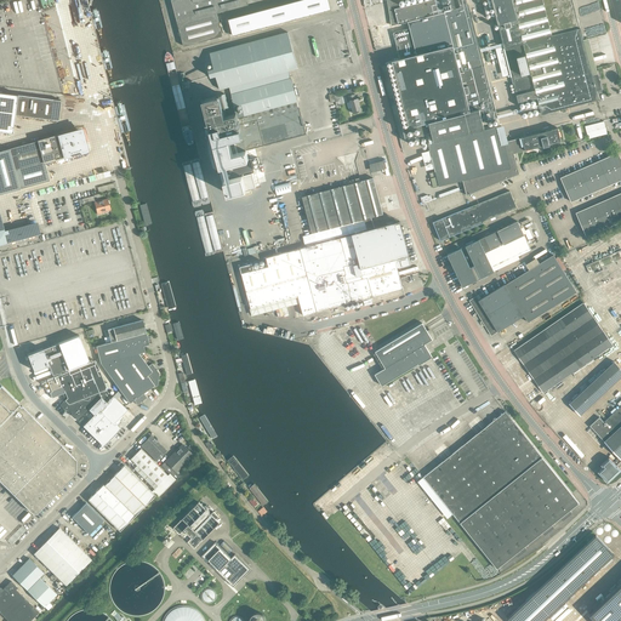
[(170,0),(183,46),(223,35),(217,13),(248,5),(246,0),(170,0)]
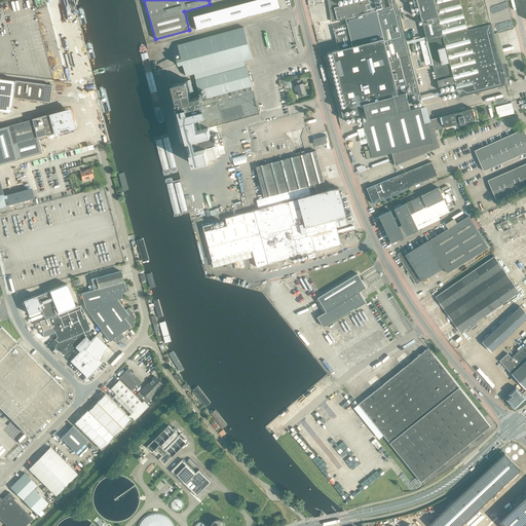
[(255,0),(193,16),(197,30),(280,8),(278,0),(255,0)]
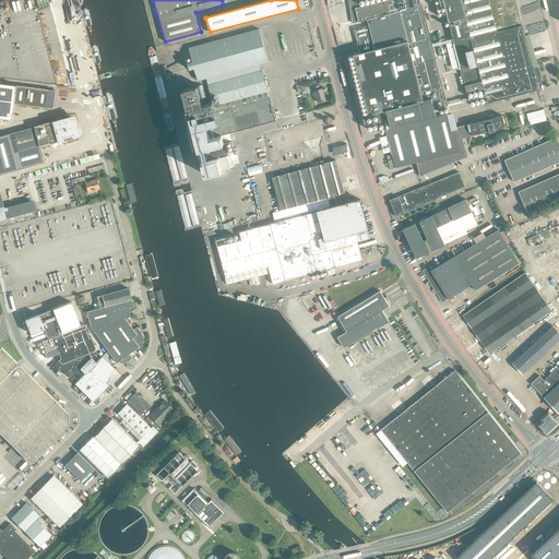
[(348,0),(352,24),(367,21),(368,27),(354,32),(359,54),(346,57),(365,126),(383,120),(395,168),(416,163),(419,174),(467,157),(463,139),(473,135),(474,139),(489,134),(495,134),(495,133),(506,130),(502,116),(453,128),(423,4),(421,6),(419,0),(442,0),(466,93),(484,88),(487,103),(539,90),(537,84),(543,83),(540,76),(540,78),(537,67),(533,68),(515,0),(391,0),(360,9),(358,1),(363,0),(348,0)]
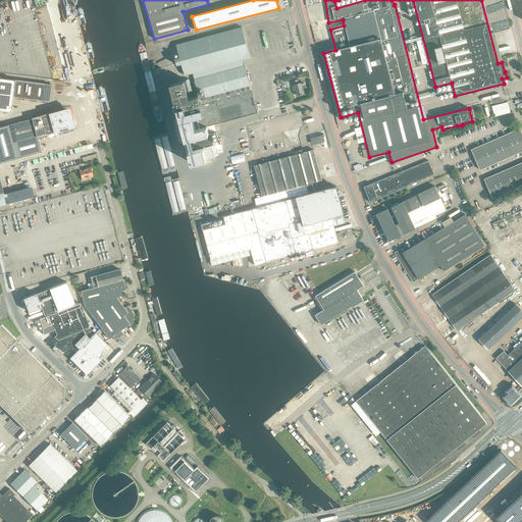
[(187,80),(171,84),(184,133),(257,112),(243,59),(250,57),(242,27),(176,44),(180,57),(175,58),(177,64),(181,63),(186,75),(192,73),(199,99),(190,102),(187,93),(190,92),(187,80)]
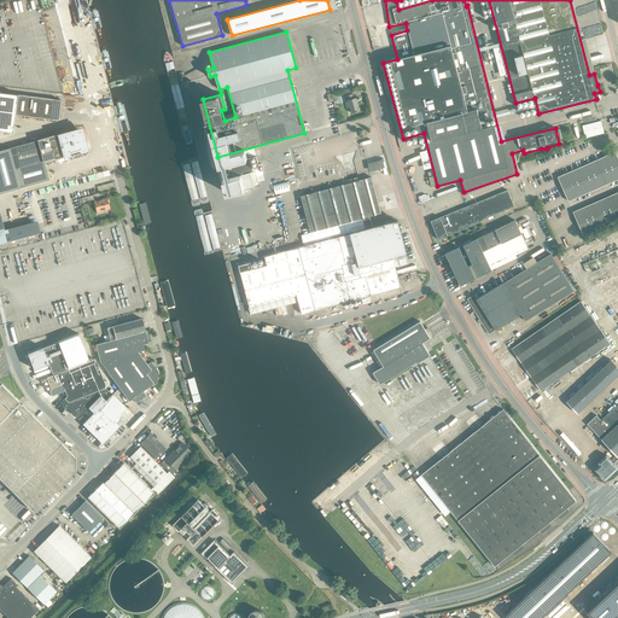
[(60,100),(53,99),(0,91),(0,128),(13,130),(15,115),(51,118),(51,120),(58,120),(60,100)]
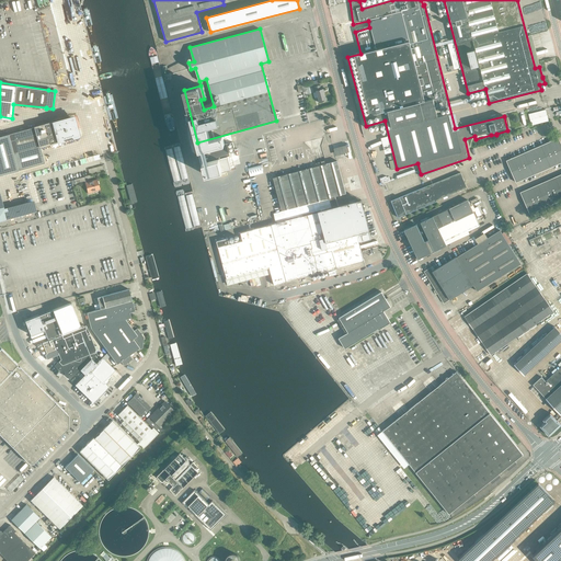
[(322,90),(321,86),(313,88),(315,92),(317,91),(319,102),(327,101),(323,89),(322,90)]
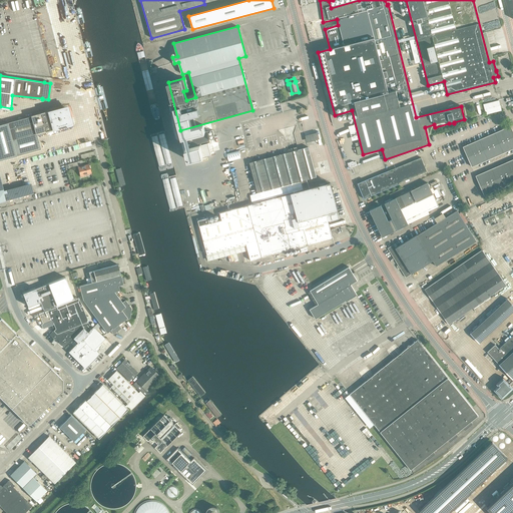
[(499,100),(483,104),(486,115),(502,111),(499,100)]
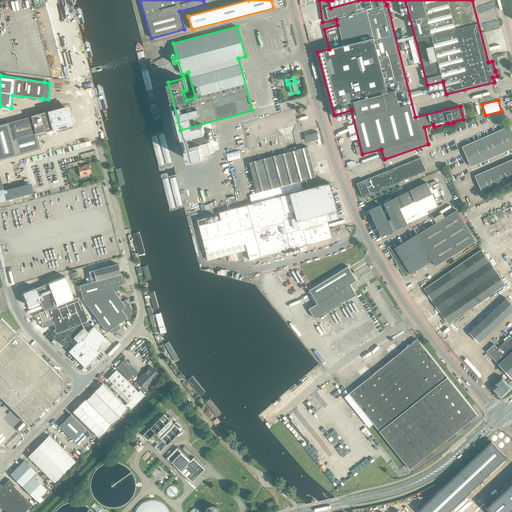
[(70,124),(65,108),(0,125),(0,159),(39,149),(35,134),(70,124)]
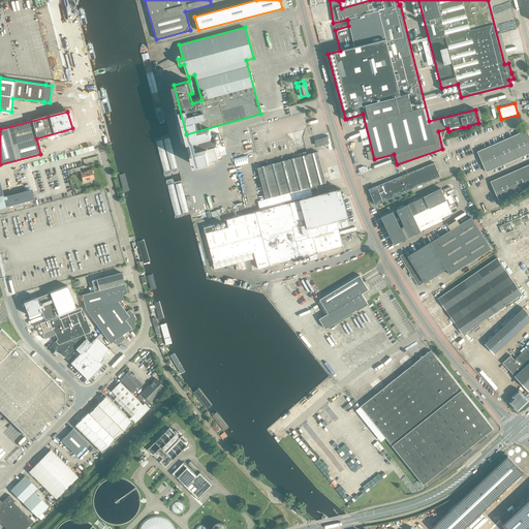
[(358,130),(360,137),(366,136),(364,128),(358,130)]
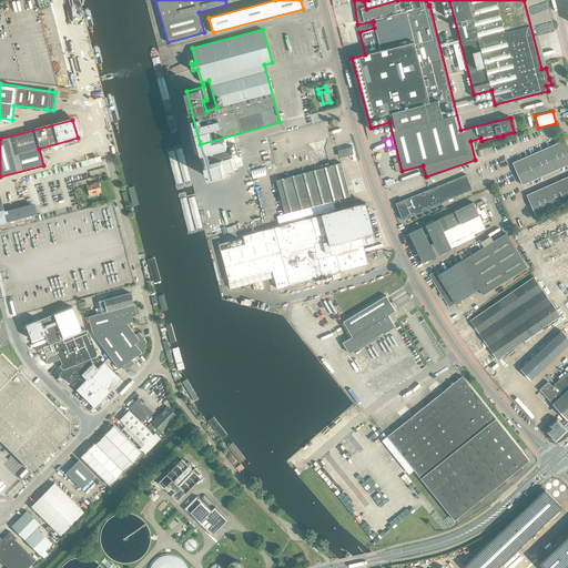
[(523,185),(567,164),(567,144),(566,140),(513,163),(523,185)]
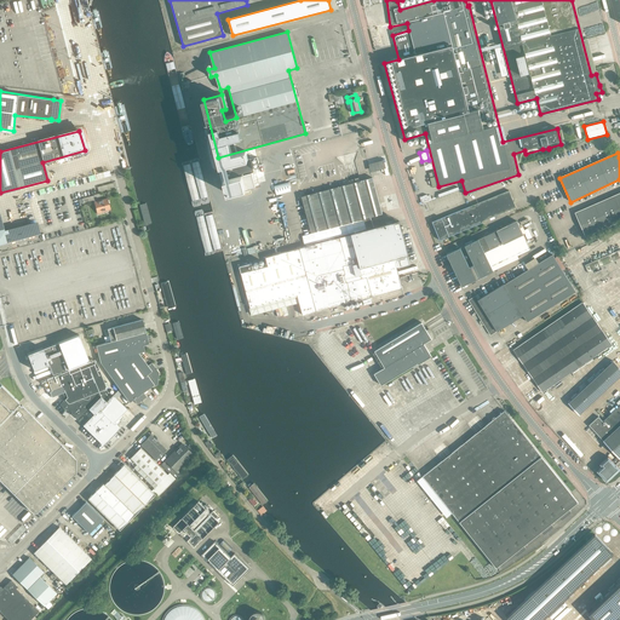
[(227,181),(254,172),(251,159),(222,167),(227,181)]
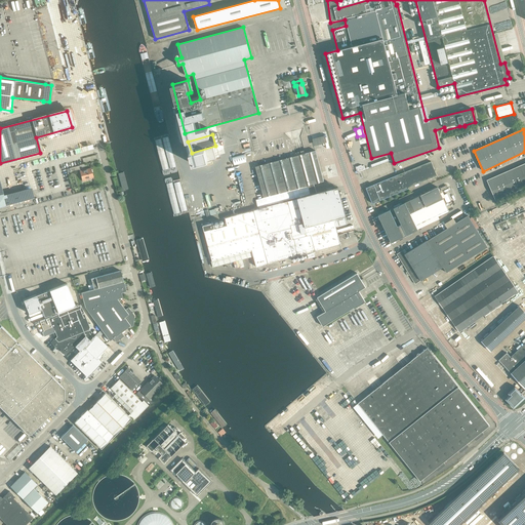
[(317,193),(314,184),(324,182),(316,151),(255,166),(264,197),(309,185),(311,194),(297,198),(225,217),(227,226),(204,232),(212,260),(251,250),(256,267),(340,244),(336,227),(348,224),(337,188),(317,193)]
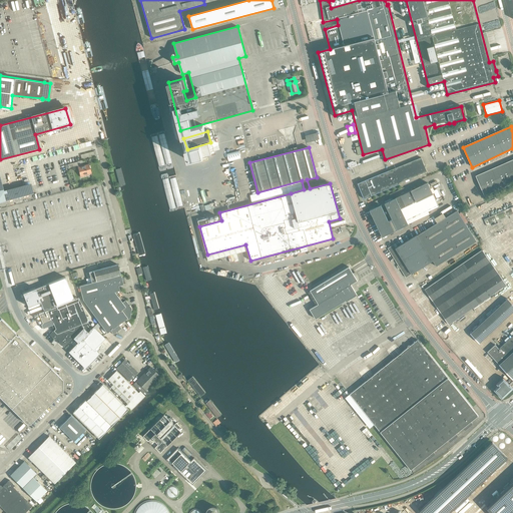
[(239,150),(226,154),(228,161),(241,158),(239,150)]
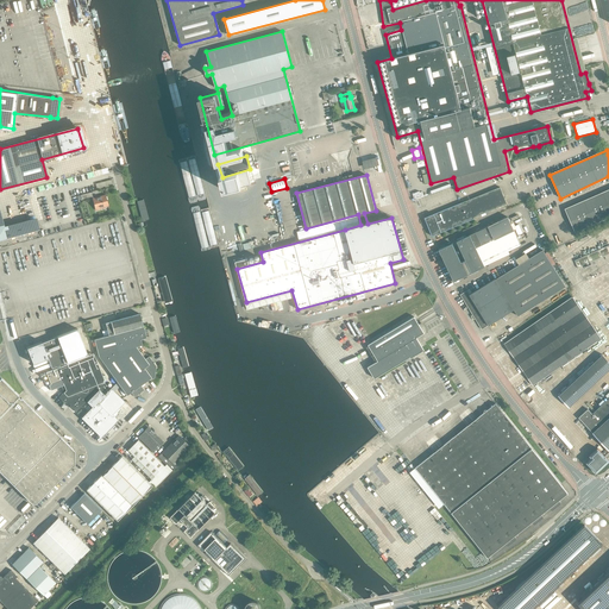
[(432,236),(441,232),(475,219),(473,218),(507,203),(500,187),(434,214),(425,218),(432,236)]
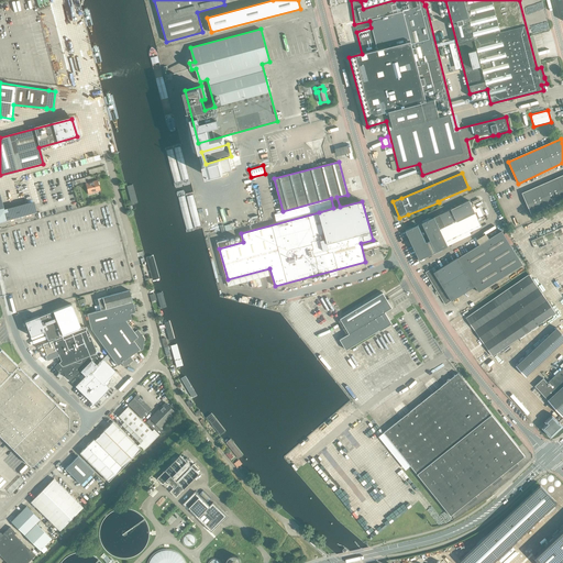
[(532,216),(562,201),(562,175),(522,192),(532,216)]
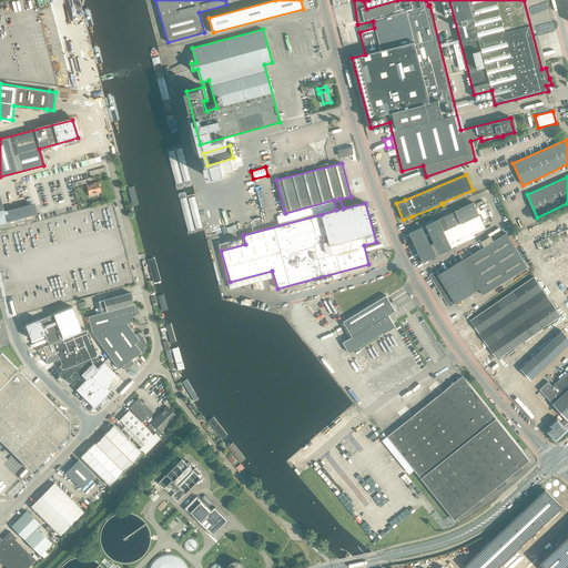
[(89,196),(97,194),(97,191),(101,190),(99,182),(92,184),(92,185),(87,186),(89,196)]
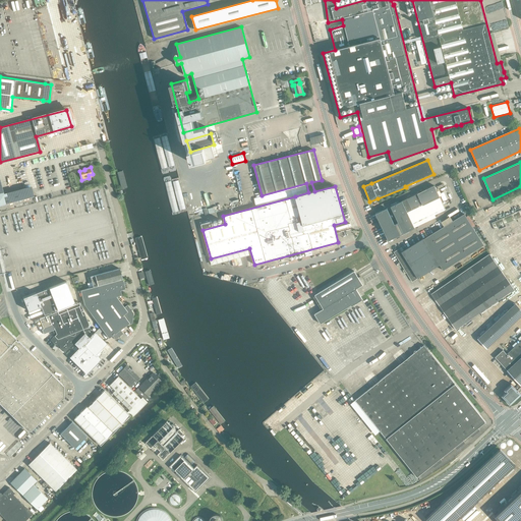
[(414,228),(437,217),(436,215),(446,210),(440,197),(435,185),(417,193),(402,201),(391,207),(398,223),(395,224),(387,209),(375,214),(388,241),(415,228),(414,228)]
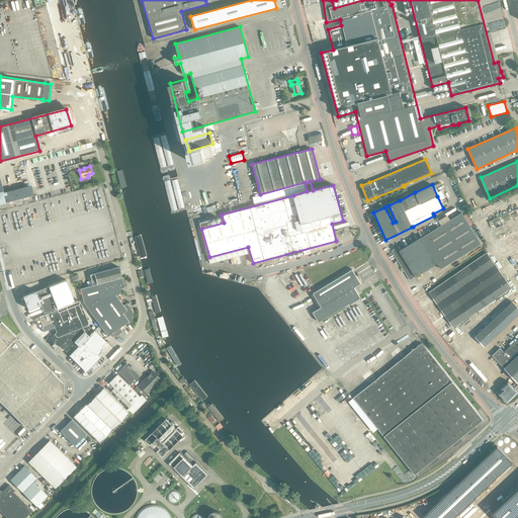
[(0,204),(34,195),(32,188),(2,196),(0,188),(0,204)]
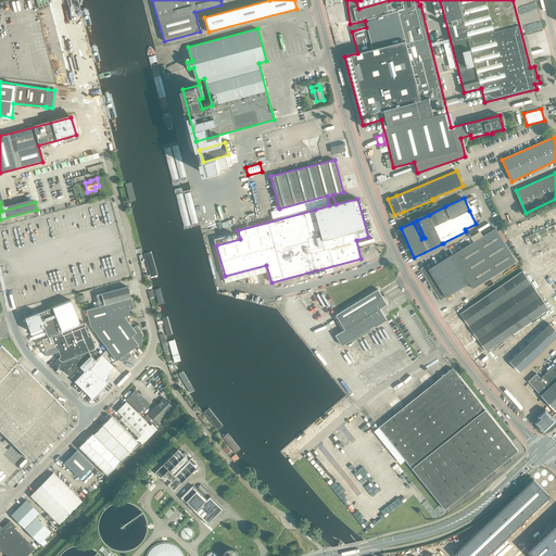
[(528,244),(555,232),(555,224),(526,238),(528,244)]
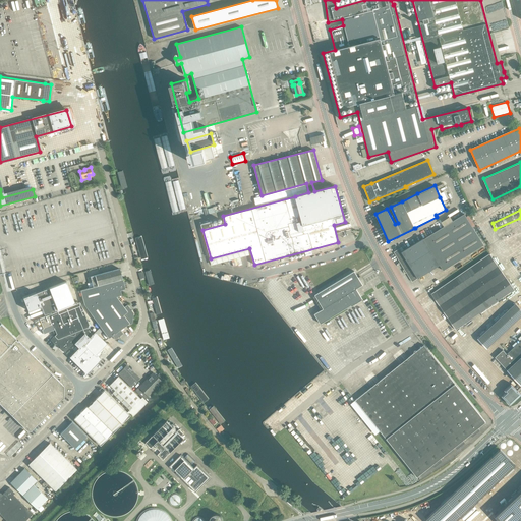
[(484,245),(464,214),(423,239),(423,238),(402,252),(400,248),(394,252),(404,270),(403,271),(405,274),(406,273),(412,282),(418,279),(440,265),(443,271),(484,245)]
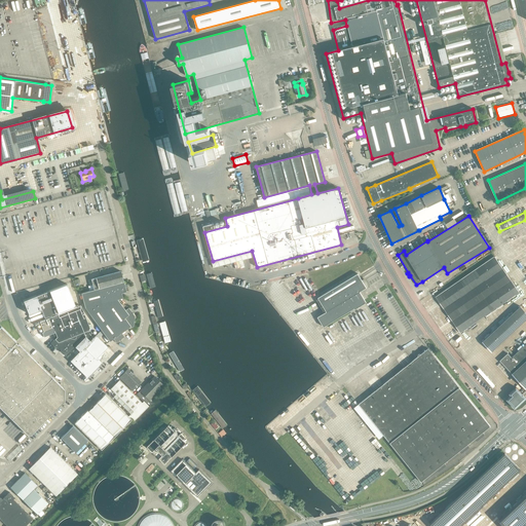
[(451,219),(443,224),(445,228),(454,223),(451,219)]
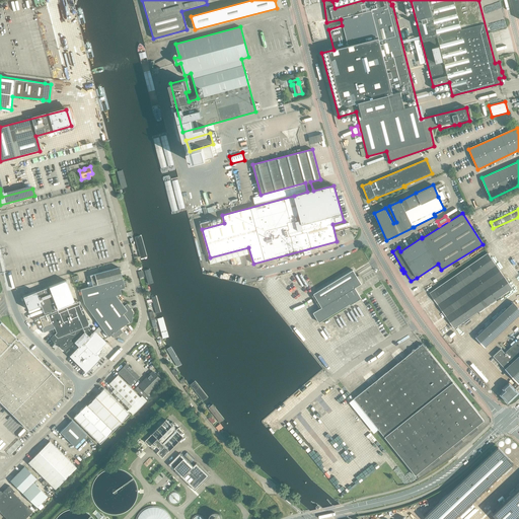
[(438,305),(496,265),(488,252),(430,293),(438,305)]
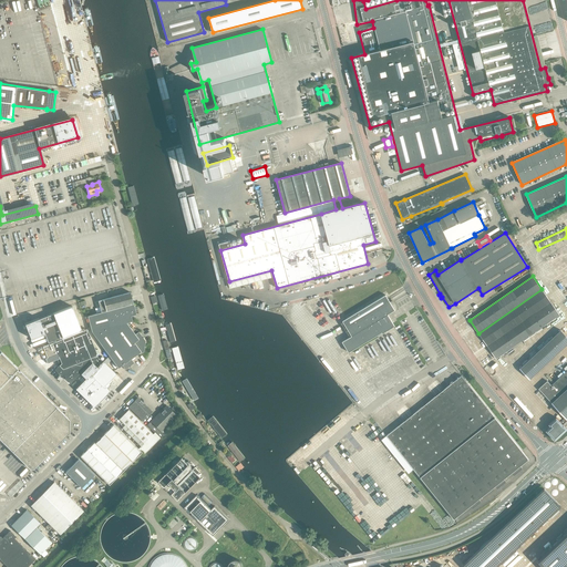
[(542,289),(478,333),(496,359),(559,315),(542,289)]
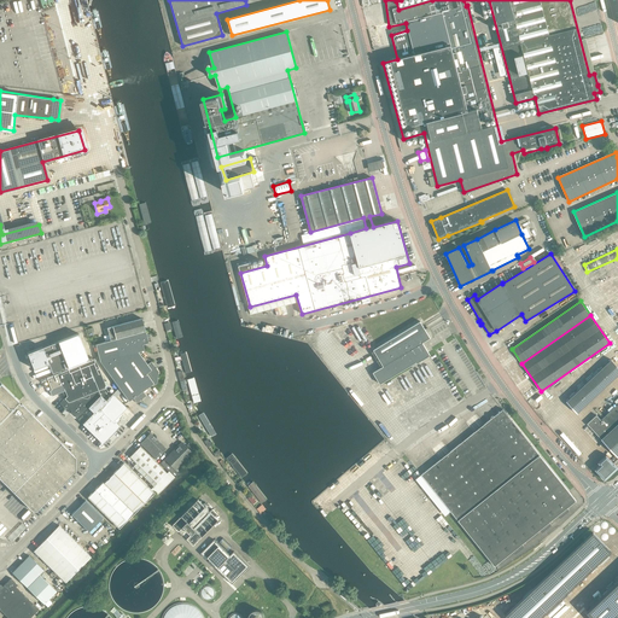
[(122,337),(145,331),(141,319),(118,325),(122,337)]
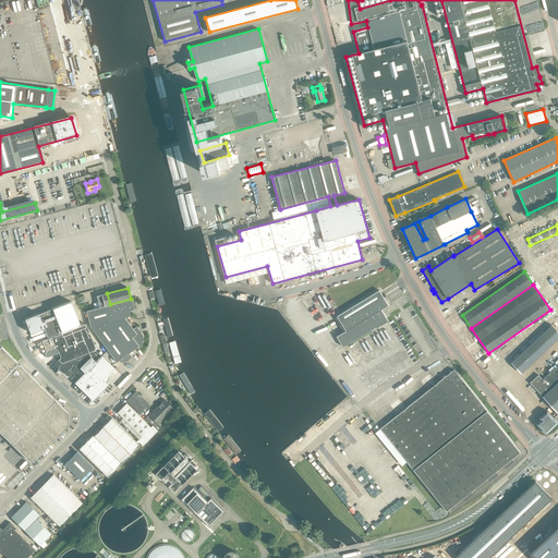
[(385,298),(379,290),(337,316),(347,330),(337,337),(343,347),(376,327),(381,324),(376,313),(391,304),(387,296),(385,298)]
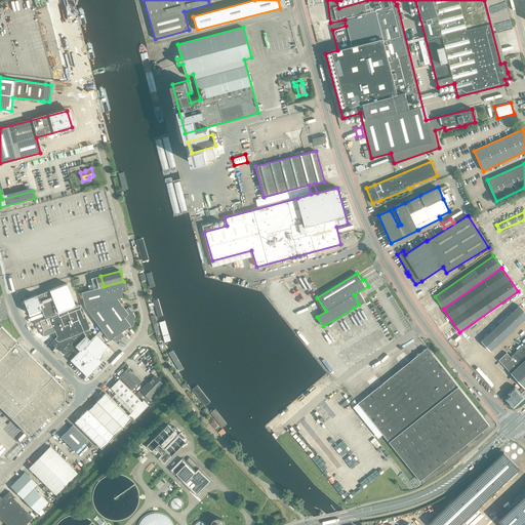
[(125,310),(117,298),(122,297),(121,292),(126,291),(123,281),(81,292),(85,308),(110,340),(113,338),(116,342),(120,339),(120,340),(121,339),(121,338),(124,336),(121,332),(130,326),(131,327),(133,326),(134,316),(132,313),(128,308),(125,310)]
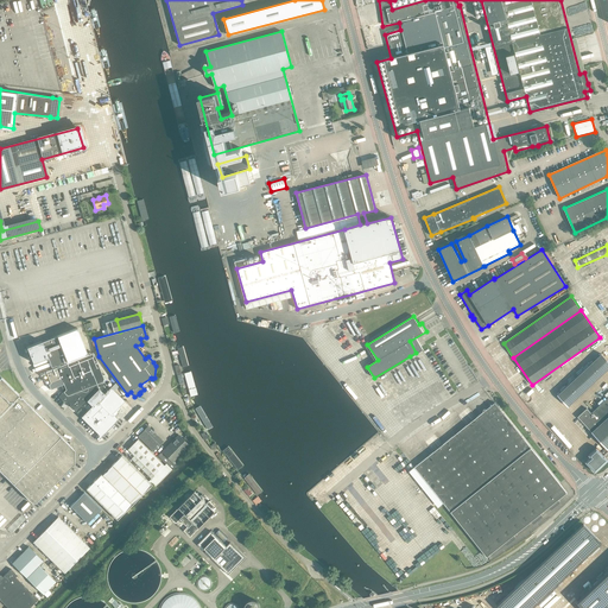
[(87,354),(77,329),(46,341),(46,340),(40,342),(48,360),(49,360),(52,368),(87,354)]
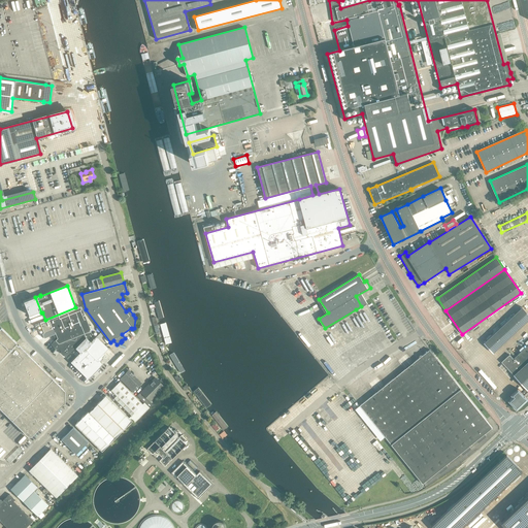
[(161,295),(152,297),(159,325),(168,322),(161,295)]
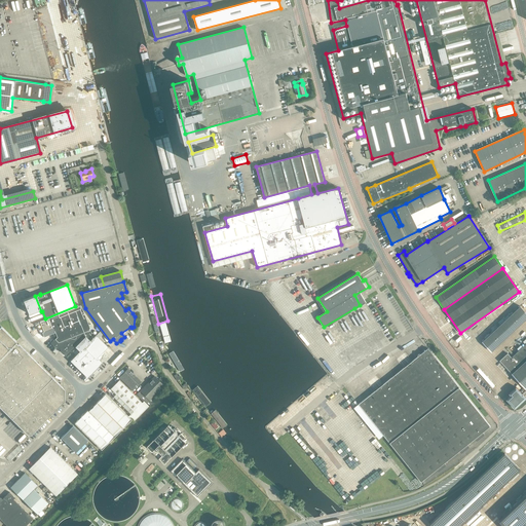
[(90,330),(81,305),(40,322),(44,332),(53,328),(57,337),(54,339),(50,343),(57,349),(60,347),(61,351),(66,357),(75,347),(74,344),(78,343),(79,343),(85,337),(86,338),(91,333),(90,330)]
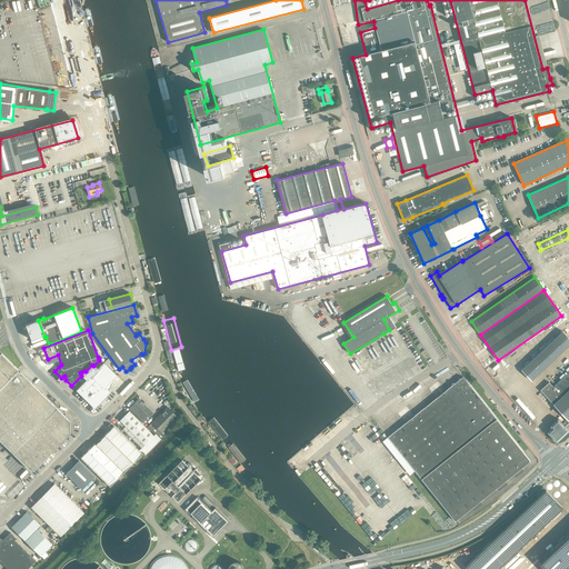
[(568,337),(562,331),(562,332),(522,370),(521,369),(521,370),(532,381),(532,380),(568,346),(568,337)]
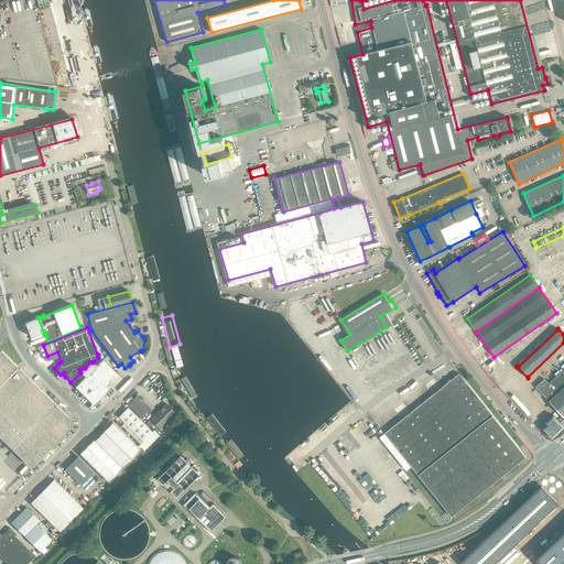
[(474,335),(473,337),(474,338),(472,342),(477,348),(479,346),(481,347),(484,345),(474,335)]
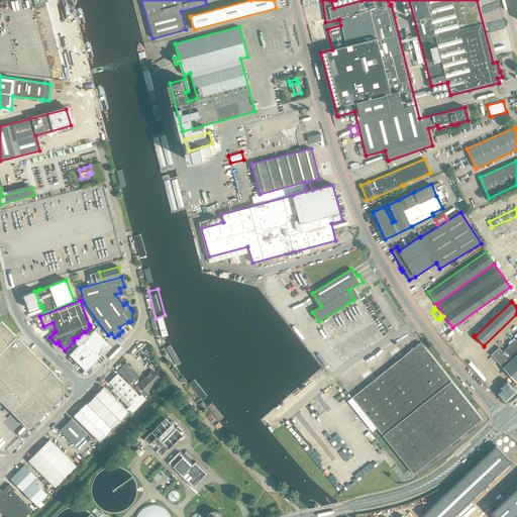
[(165,315),(156,318),(159,328),(162,339),(171,336),(165,315)]
